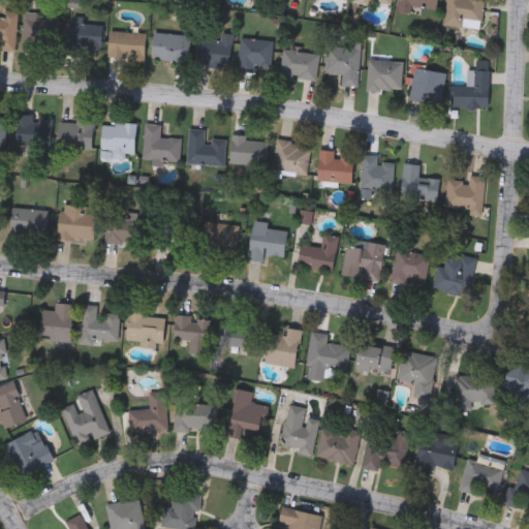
[(397,10),(398,0),(435,0),(433,16),(416,12),(416,13),(397,10)]
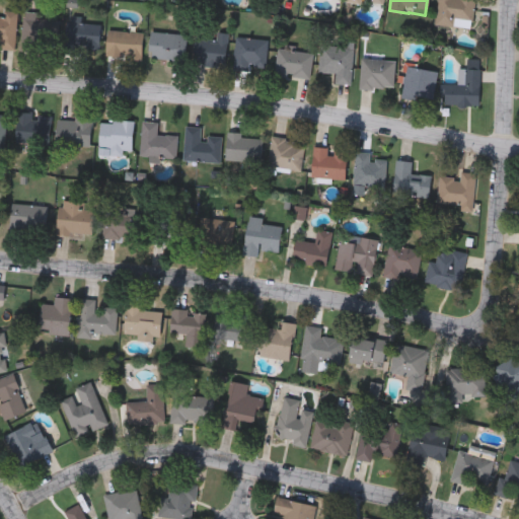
[(474,0),(472,27),(436,23),(438,0),(474,0)]
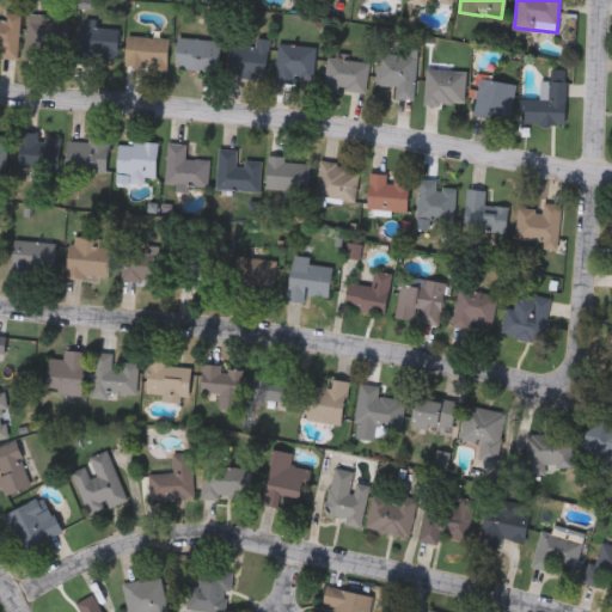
[(0,17),(5,18),(5,12),(22,13),(18,57),(0,56),(0,17)]
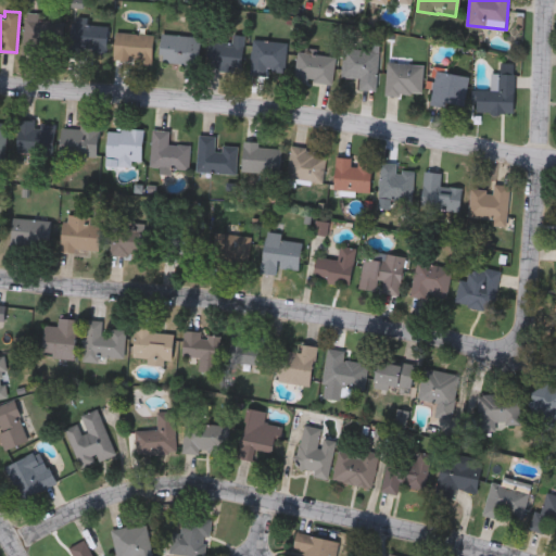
[(64,16),(63,51),(26,50),(26,15),(64,16)]
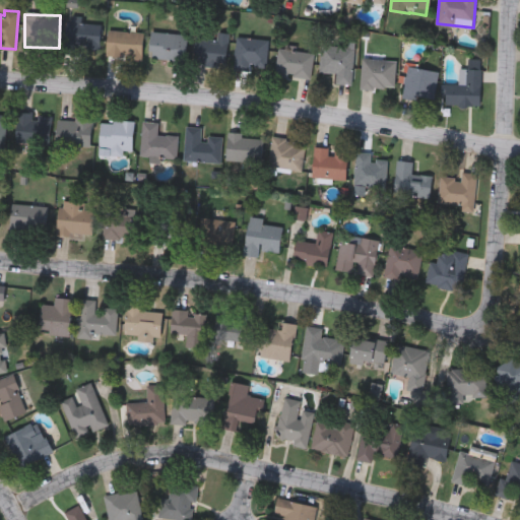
[(101,22),(101,51),(66,50),(67,21),(101,22)]
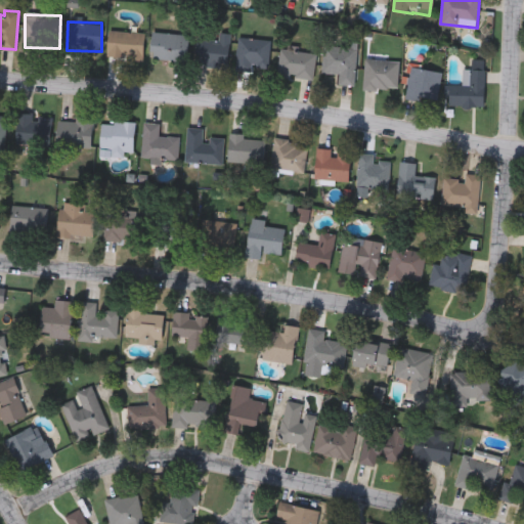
[(107,56),(108,31),(145,32),(144,57),(107,56)]
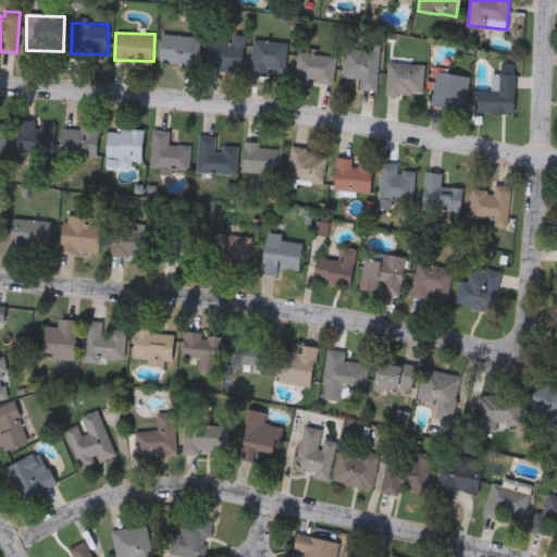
[(160,62),(162,34),(201,37),(199,64),(160,62)]
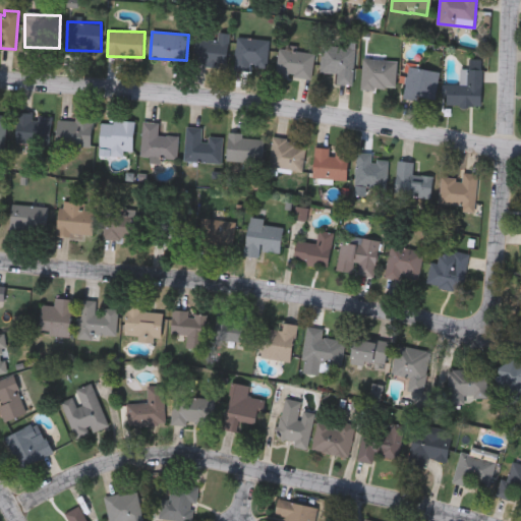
[(228,32),(228,65),(197,65),(197,32),(228,32)]
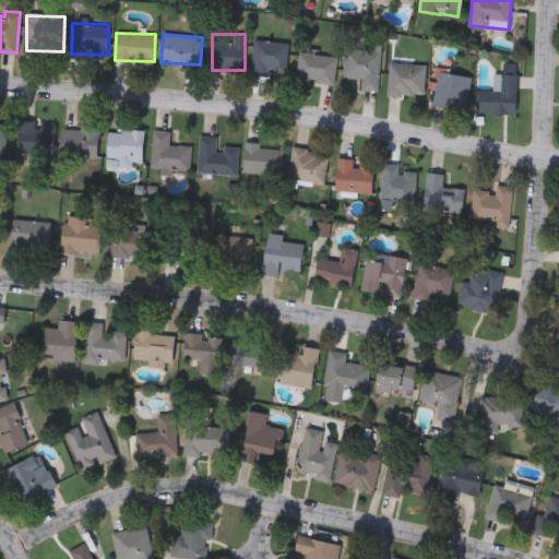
[(253,74),(254,40),(288,40),(287,75),(253,74)]
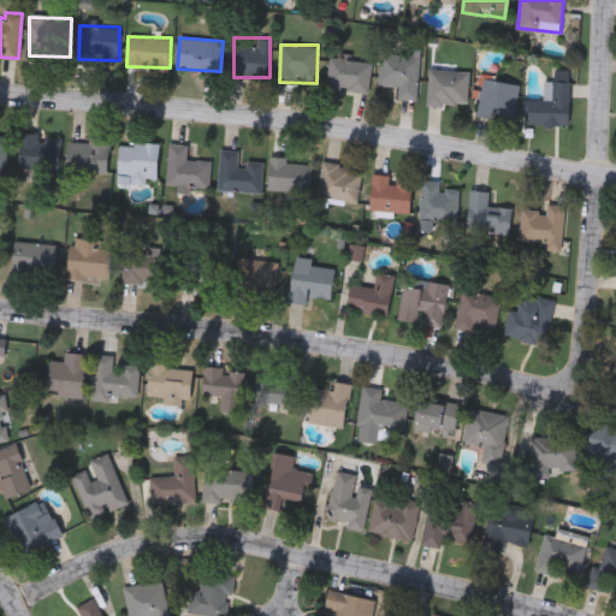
[(418,53),(419,99),(398,99),(398,84),(380,86),(380,54),(418,53)]
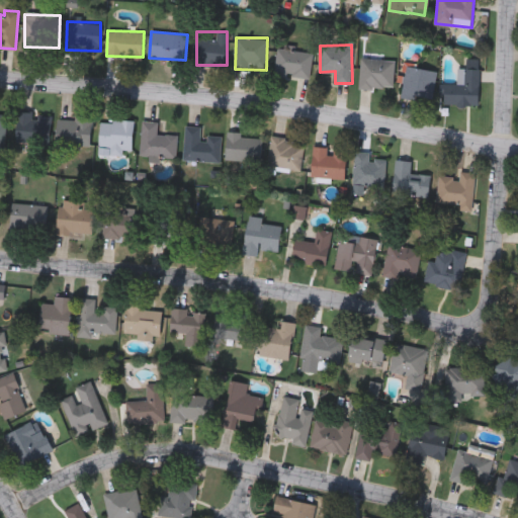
[(274,73),(279,47),(314,52),(310,78),(274,73)]
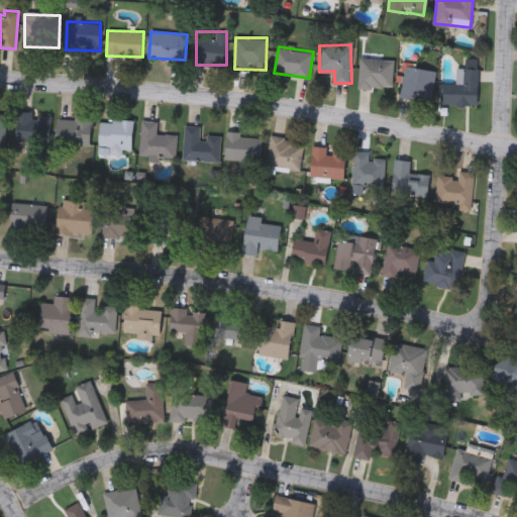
[(443,83),(462,84),(463,58),(479,58),(478,104),(442,103),(443,83)]
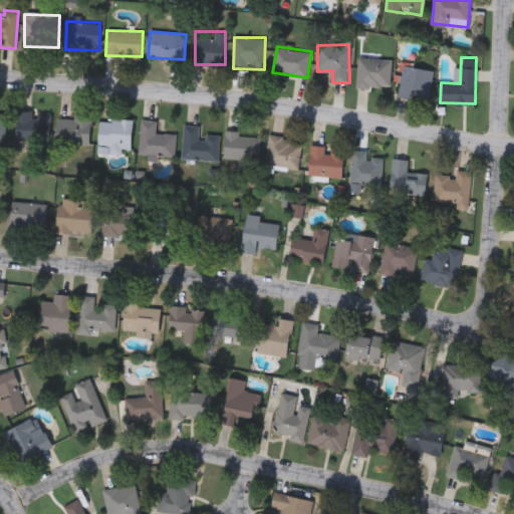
[(391,87),(357,86),(357,58),(391,58),(391,87)]
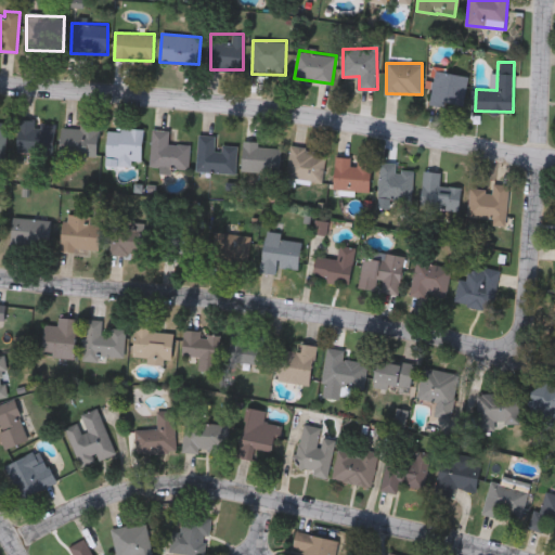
[(430,103),(435,71),(468,75),(463,108),(430,103)]
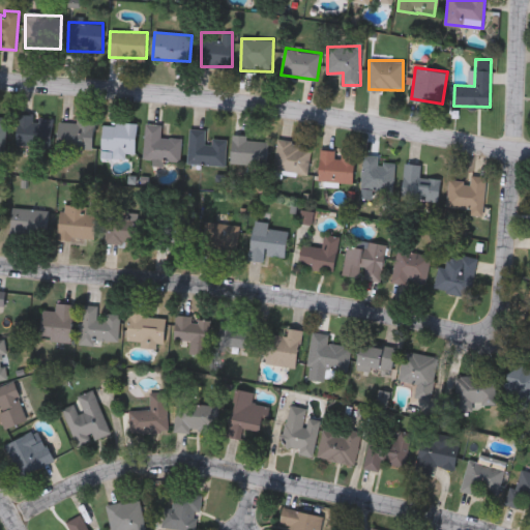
[(52,146),(18,146),(18,114),(34,114),(34,118),(52,118),(52,146)]
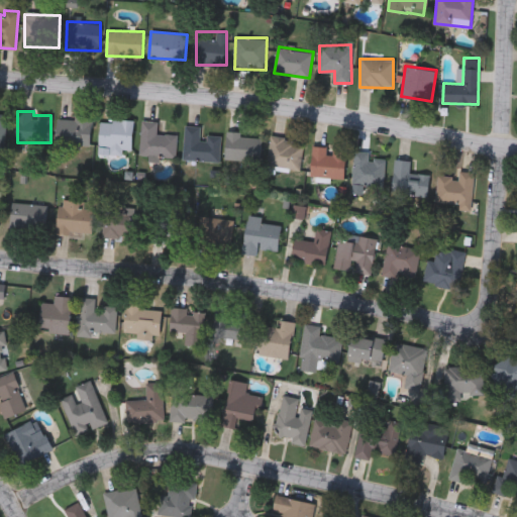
[(0,150),(8,150),(9,115),(0,115),(0,150)]
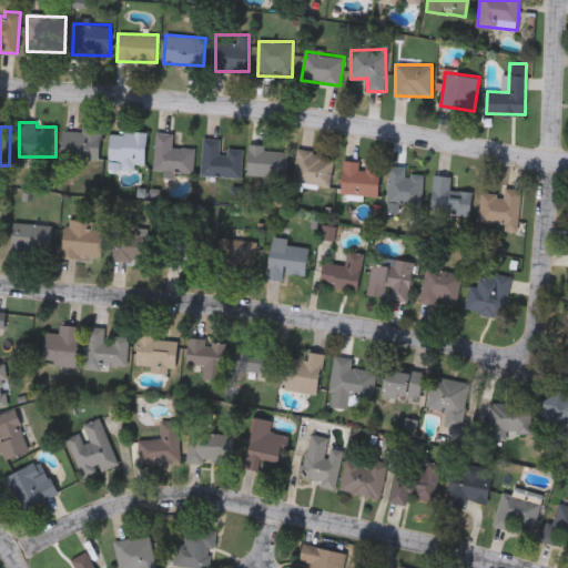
[(63,159),(63,128),(100,128),(100,159),(63,159)]
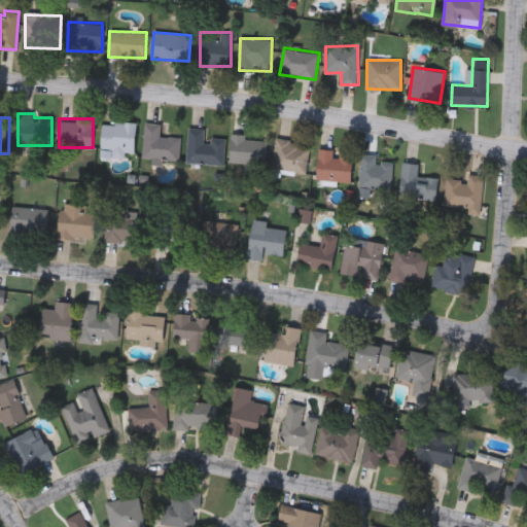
[(136,123),(134,155),(112,153),(112,149),(101,149),(103,120),(136,123)]
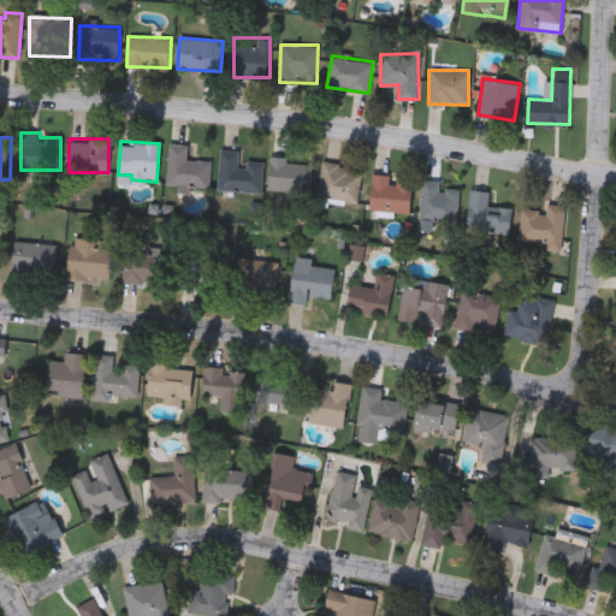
[(212,160),(209,187),(167,184),(170,143),(189,144),(189,159),(212,160)]
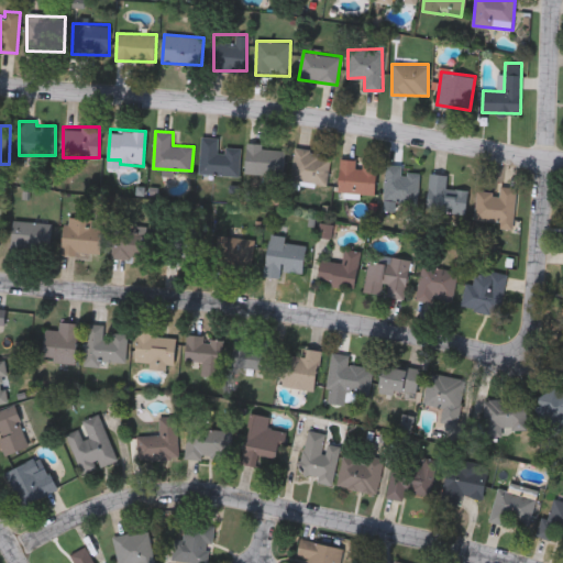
[(219,138),(218,147),(241,148),(240,175),(199,173),(201,136),(219,138)]
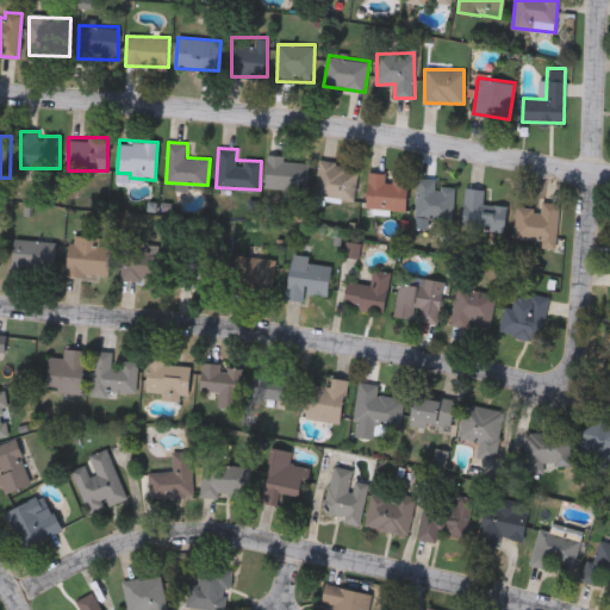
[(266,188),(268,156),(310,159),(307,191),(266,188)]
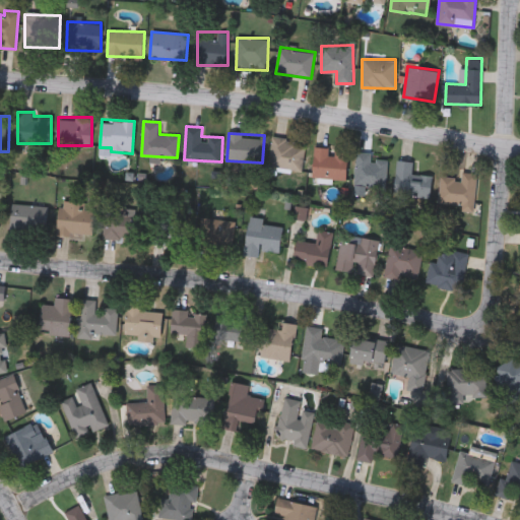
[(269,167),(271,137),(305,140),(303,170),(269,167)]
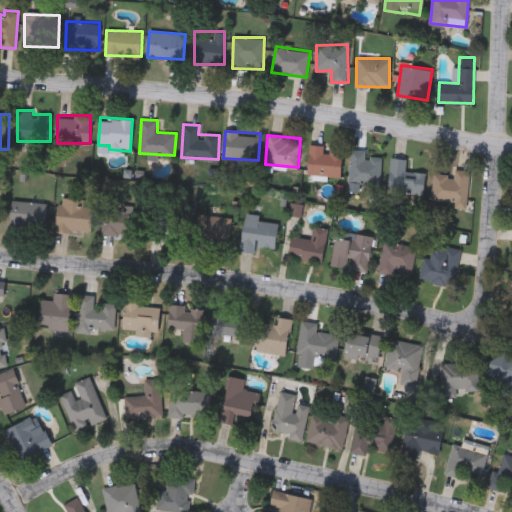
[(343,149),(340,177),(307,174),(310,143),(325,145),(325,147),(343,149)]
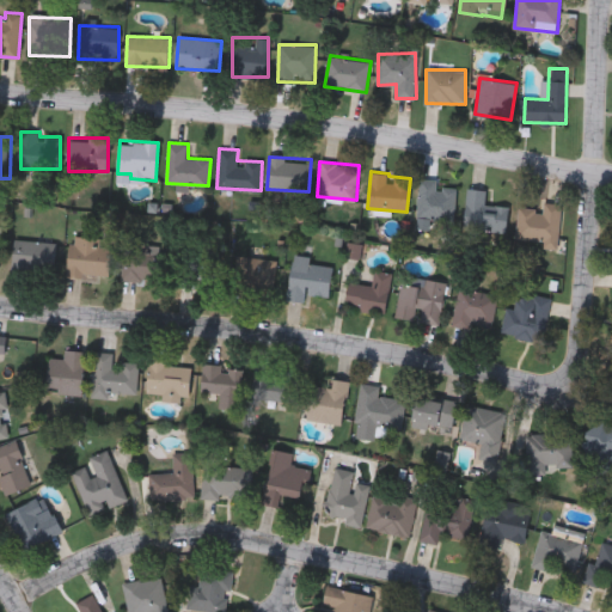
[(420,181),(457,184),(453,221),(416,218),(420,181)]
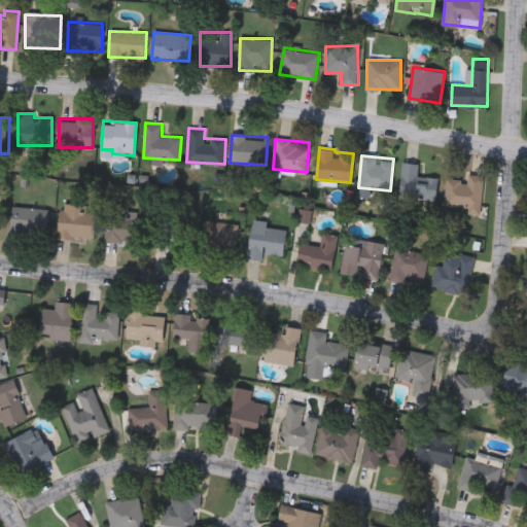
[(437,177),(435,200),(399,196),(402,162),(419,163),(418,175),(437,177)]
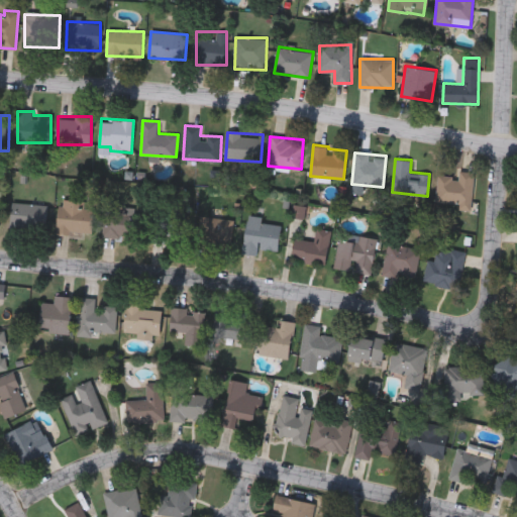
[(475,172),(471,209),(457,208),(458,203),(436,200),(438,175),(458,177),(458,170),(475,172)]
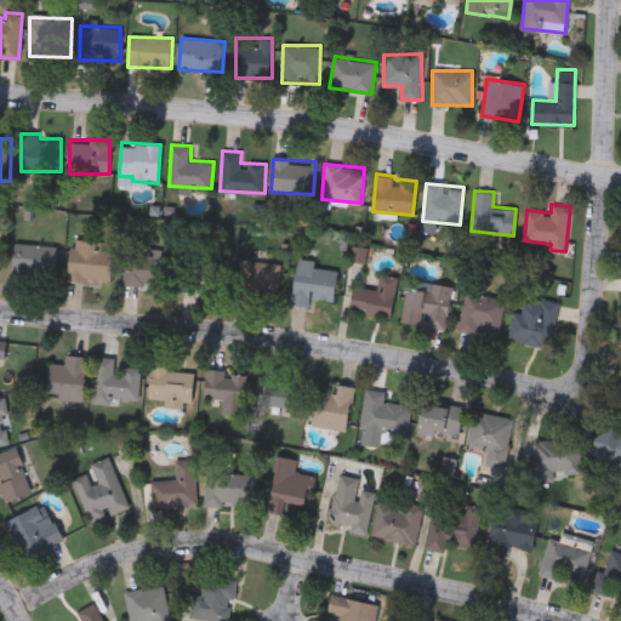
[(69,279),(70,239),(103,240),(103,248),(112,249),(110,280),(69,279)]
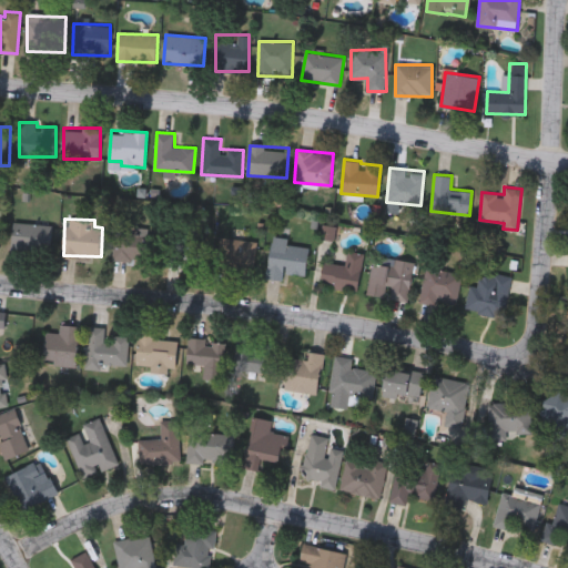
[(51,249),(11,249),(12,222),(51,223),(51,249)]
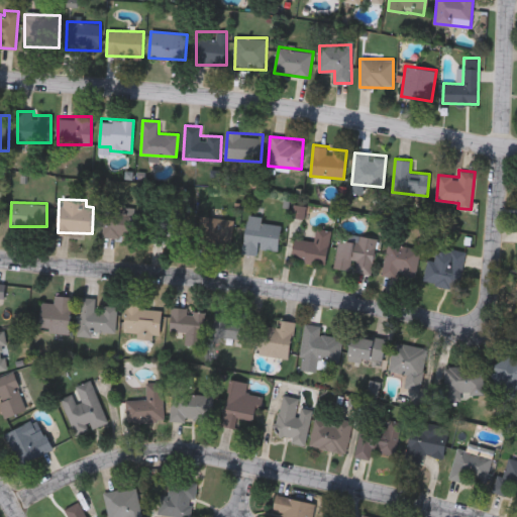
[(232,210),(232,235),(104,238),(104,212),(232,210)]
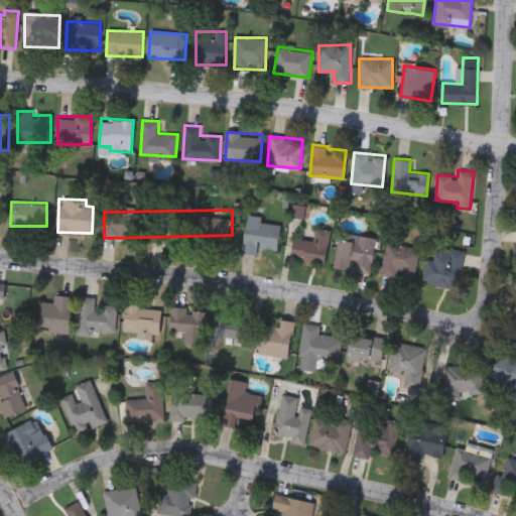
[(258,253),(244,252),(247,215),(261,216),(261,222),(280,223),(278,248),(258,247),(258,253)]
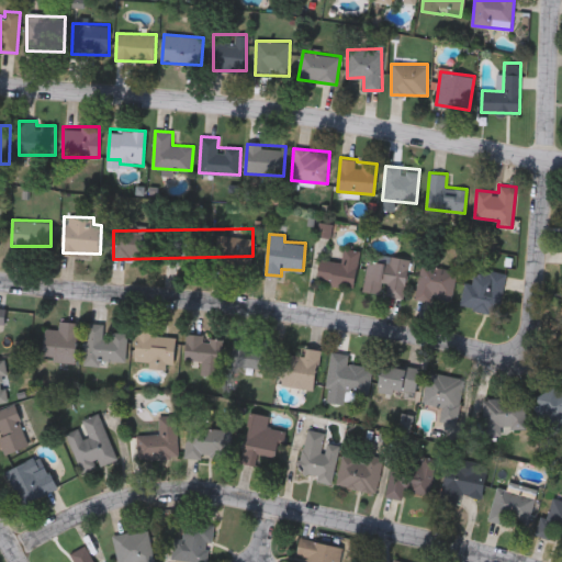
[(356,285),(317,281),(321,259),(344,261),(345,247),(360,249),(356,285)]
